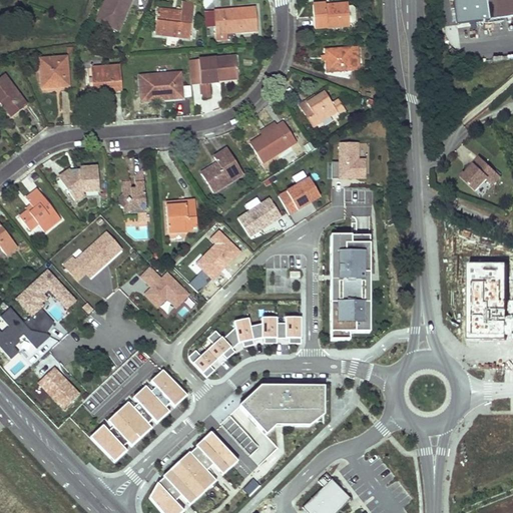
[(106,0),(97,22),(118,30),(130,0),(106,0)]
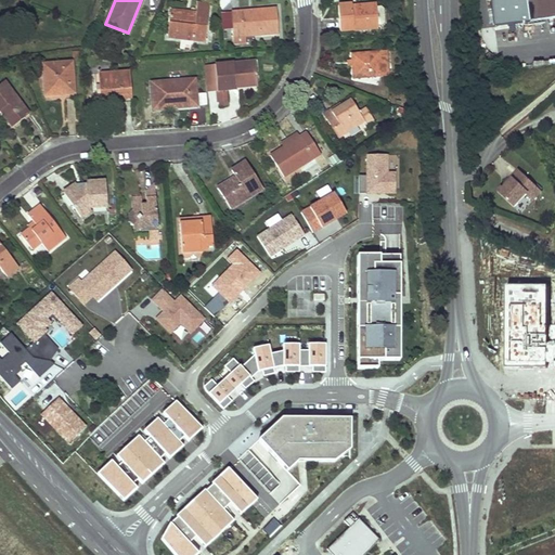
[(554,0),(515,0),(518,23),(554,16),(554,0)]
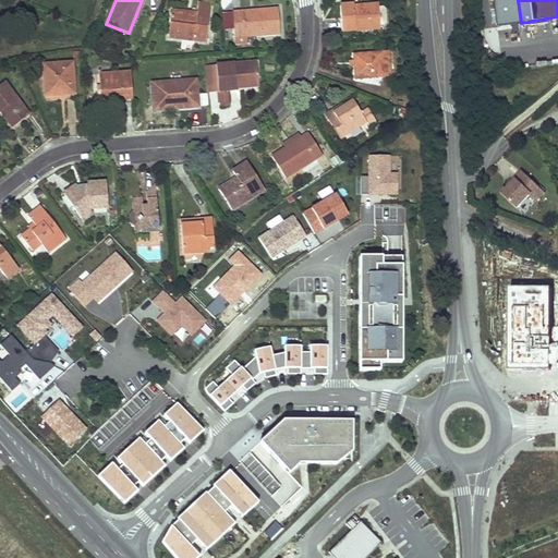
[(180,12),(171,12),(169,37),(182,39),(182,36),(195,37),(194,41),(206,43),(209,5),(198,4),(197,14),(180,12)]
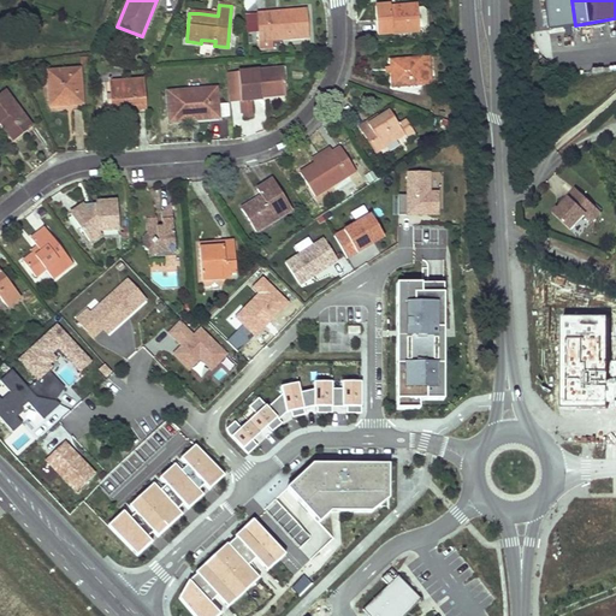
[(391,6),(377,7),(378,27),(378,34),(420,31),(420,29),(418,9),(418,6),(400,6),(400,11),(391,11),(391,6)]
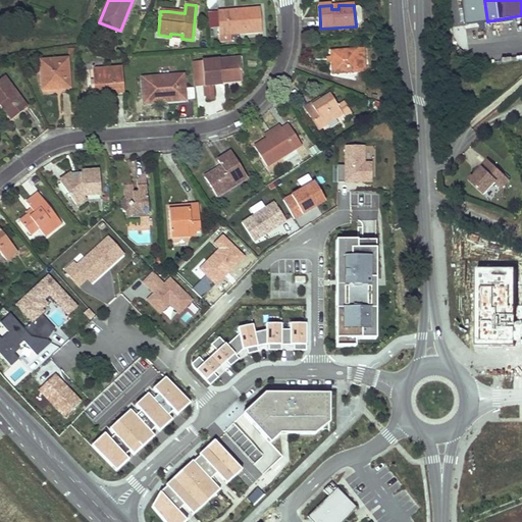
[(239,13),(218,15),(220,35),(261,31),(260,10),(247,11),(239,11),(239,13)]
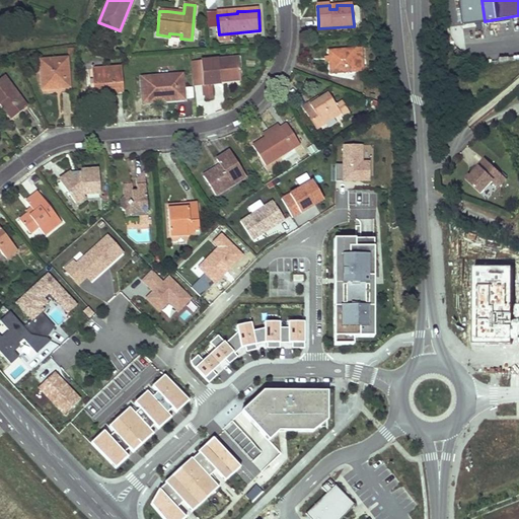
[(362,50),(330,52),(330,63),(331,72),(364,70),(362,50)]
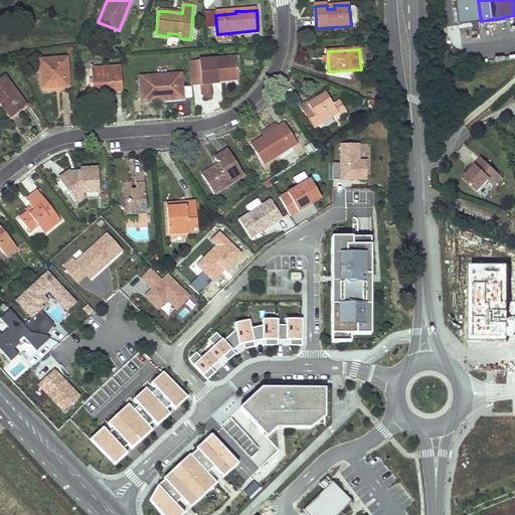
[(68,87),(66,58),(40,60),(41,80),(44,80),(45,88),(61,87),(68,87)]
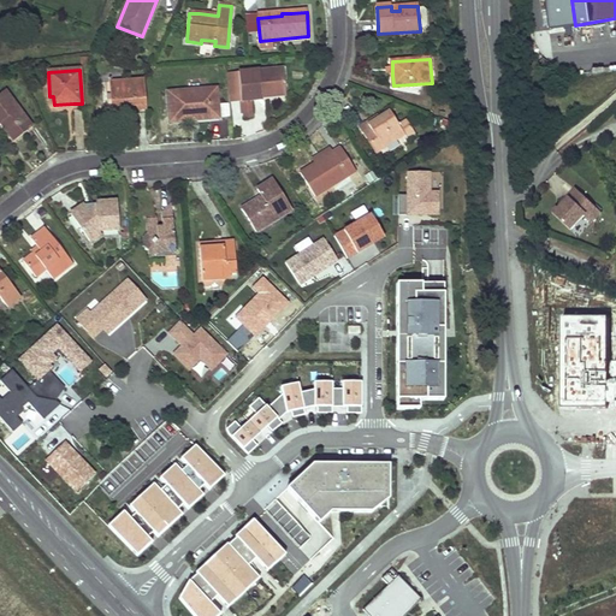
[(284,70),(240,72),(242,101),(261,100),(261,99),(261,92),(285,92),(284,70)]
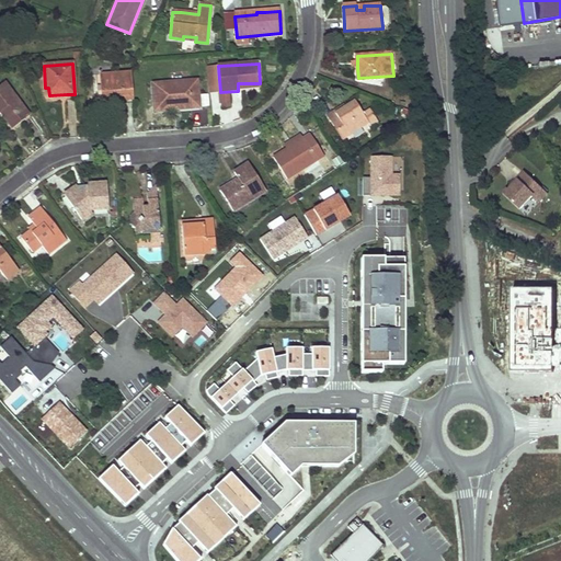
[(100,71),(102,102),(125,101),(134,101),(132,73),(102,75),(101,71),(100,71)]
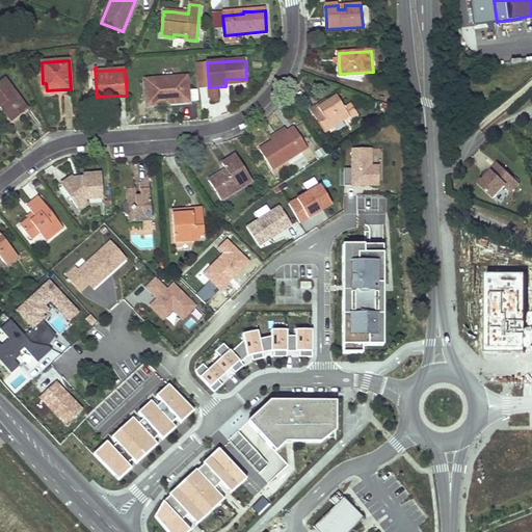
[(186,77),(147,81),(149,105),(174,103),(188,102),(186,77)]
